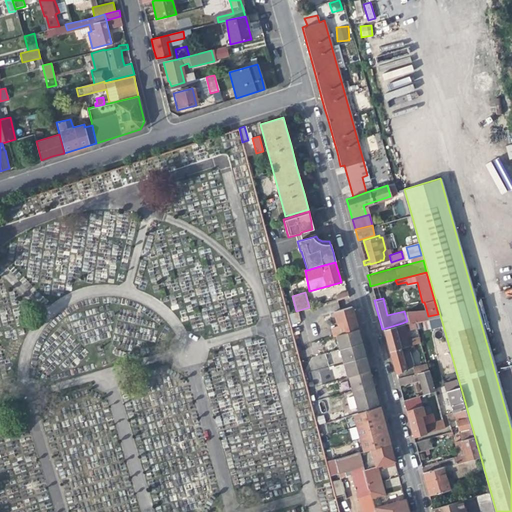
[(334,335),(335,335),(340,334),(357,329),(353,316),(351,307),(334,312),(337,326),(332,327),(333,331),(334,335)]
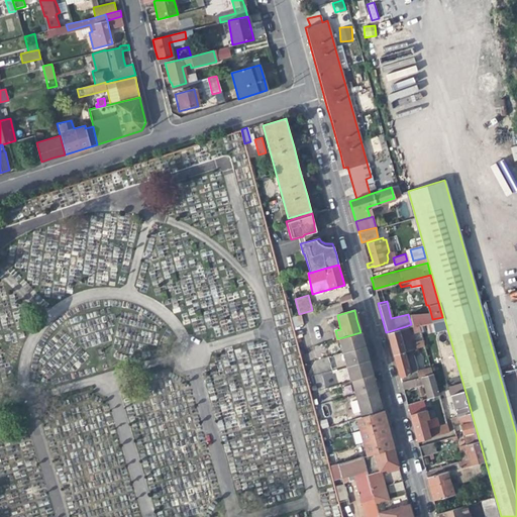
[(432,319),(430,311),(408,314),(411,324),(417,323),(417,324),(430,320),(432,319)]
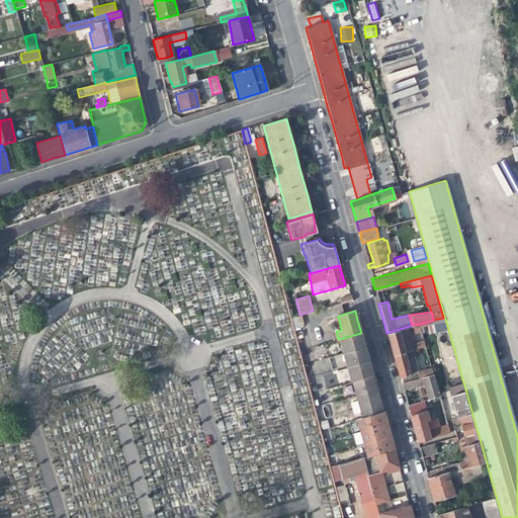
[(301,316),(293,318),(295,327),(304,326),(301,316)]
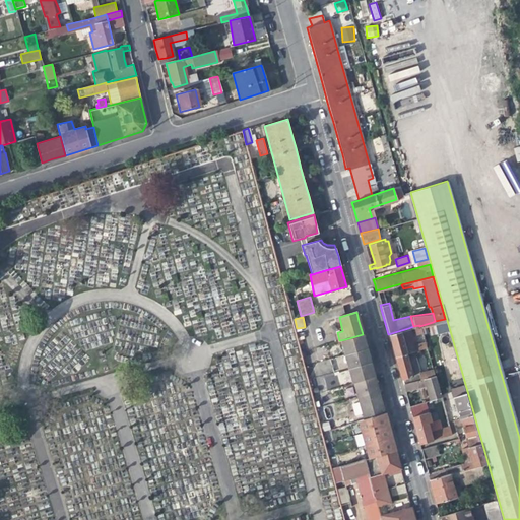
[(448,330),(445,319),(435,321),(433,322),(437,333),(448,330)]
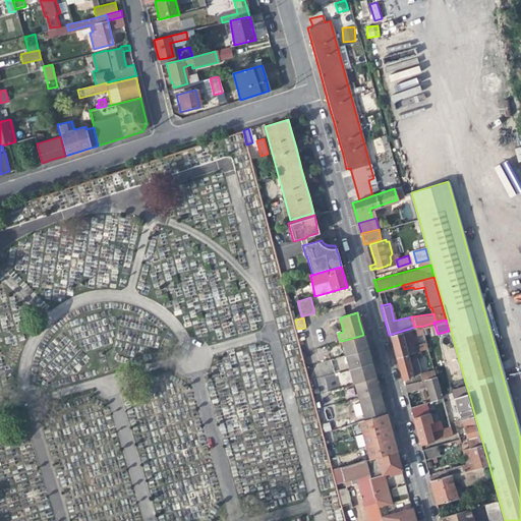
[(416,350),(409,329),(389,335),(392,345),(395,356),(413,351),(416,350)]
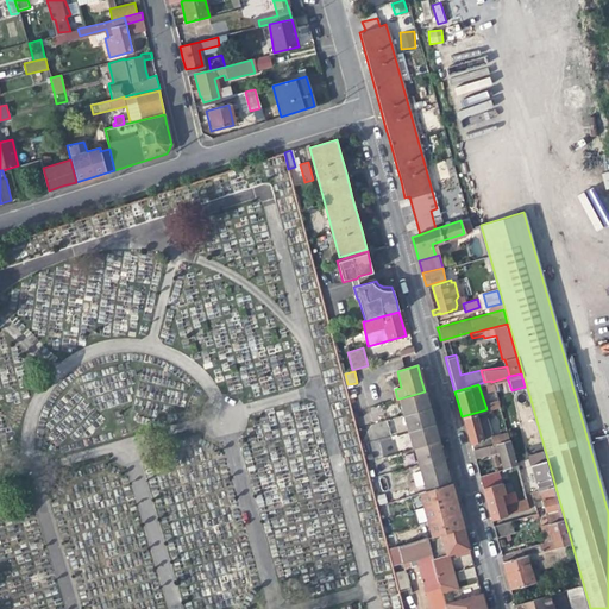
[(399,399),(407,429),(433,421),(431,414),(426,397),(425,391),(405,397),(399,399)]
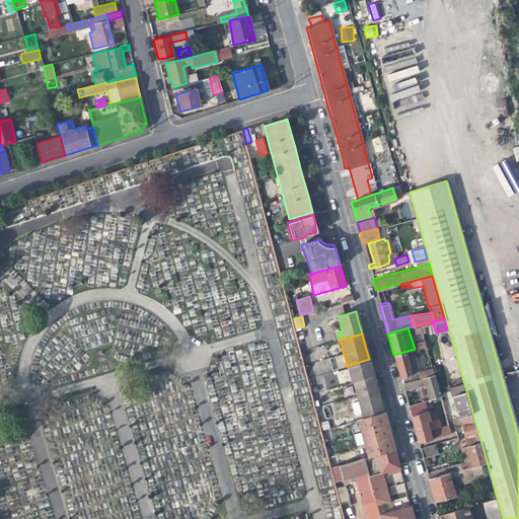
[(420,377),(412,350),(393,355),(396,366),(401,382),(408,380),(420,377)]
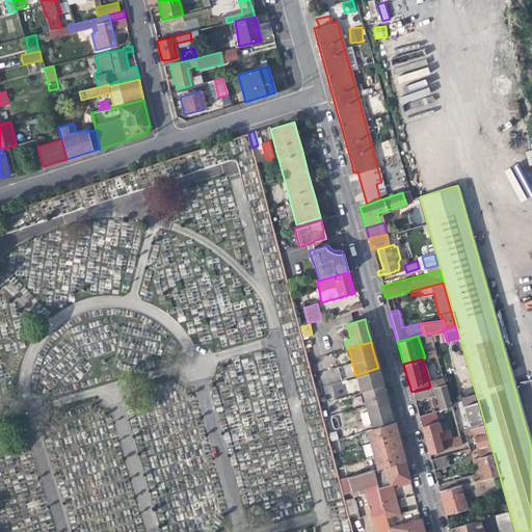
[(340,367),(342,378),(354,376),(352,364),(340,367)]
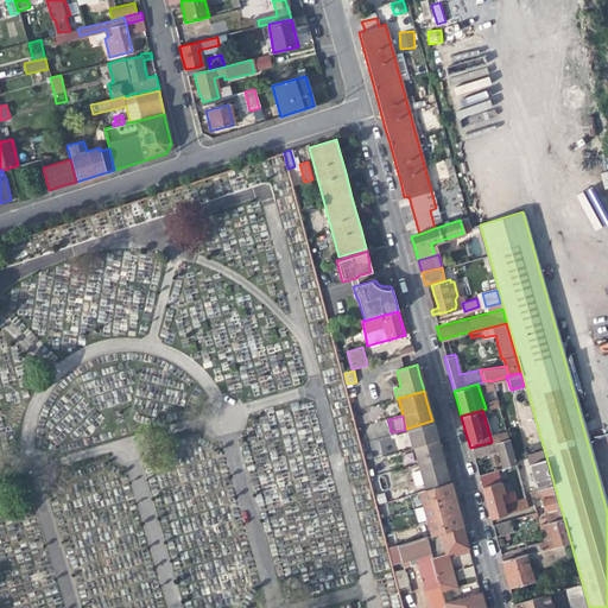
[(412,449),(419,448),(438,442),(435,428),(432,420),(406,429),(412,449)]
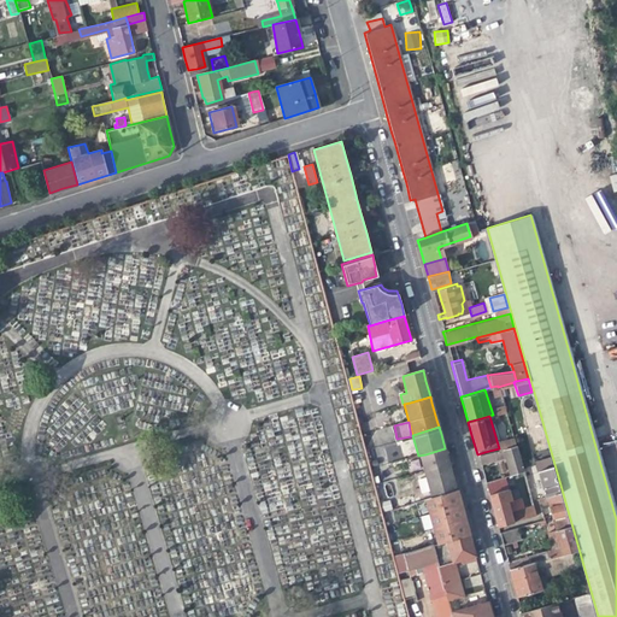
[(389,464),(392,463),(406,459),(404,452),(403,452),(400,442),(383,447),(386,457),(388,456),(389,464)]
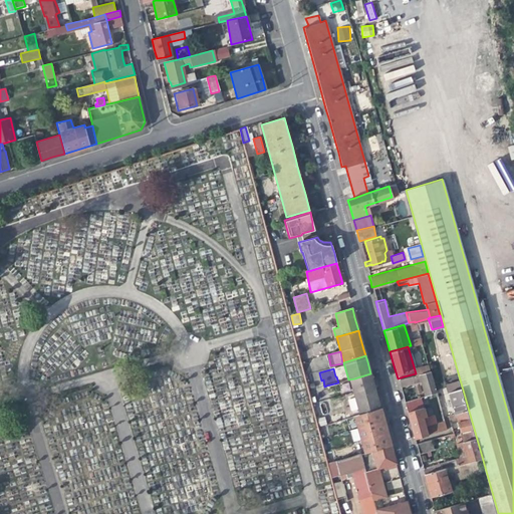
[(423,387),(424,394),(425,394),(436,391),(430,369),(416,373),(404,376),(398,378),(400,386),(421,379),(423,387)]
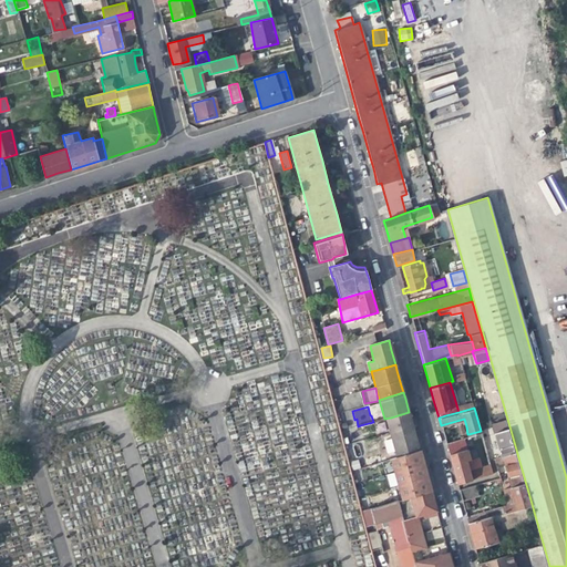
[(391,418),(395,431),(412,426),(410,418),(409,412),(391,418)]
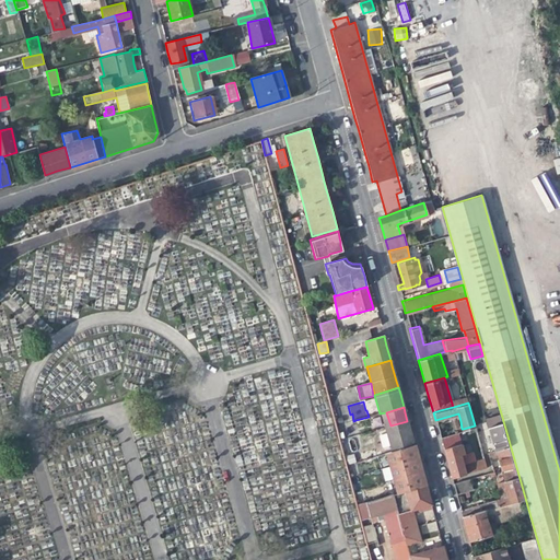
[(496,451),(509,447),(500,418),(499,415),(487,418),(491,435),(496,451)]
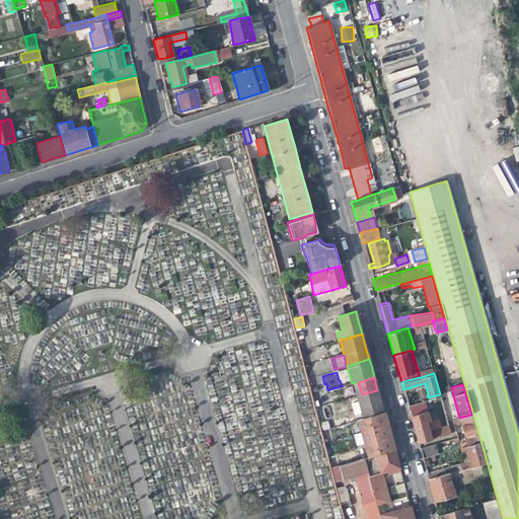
[(342,386),(329,389),(334,403),(331,404),(334,413),(332,413),(335,420),(348,417),(347,410),(348,409),(346,400),(342,386)]
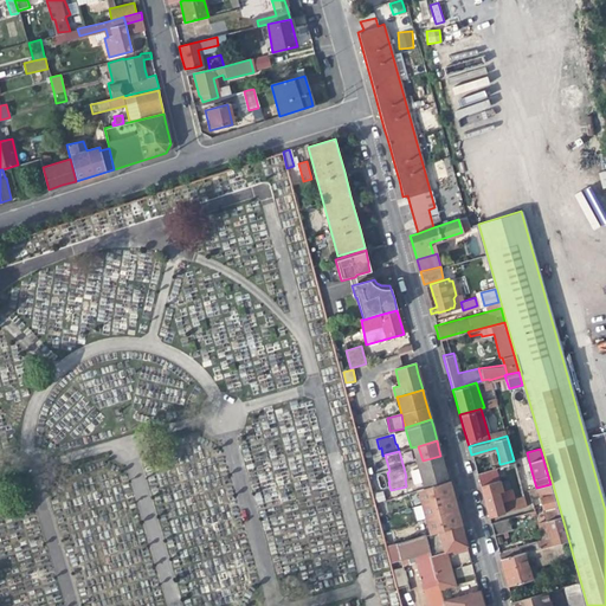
[(416,463),(424,489),(449,482),(444,468),(440,456),(423,461),(416,463)]
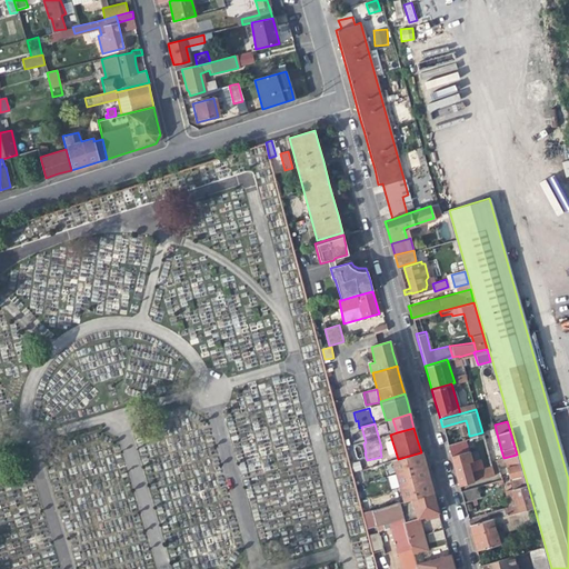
[(473,448),(470,436),(469,436),(446,441),(451,462),(458,483),(493,473),(491,466),(473,470),(468,450),(473,448)]
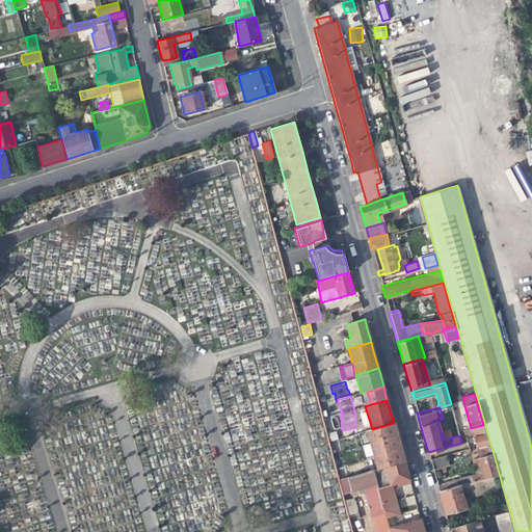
[(372,429),(367,431),(377,470),(402,462),(404,462),(398,439),(394,423),(372,429)]
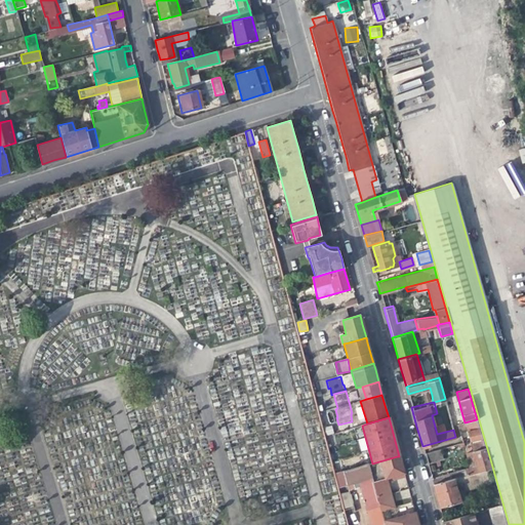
[(470,439),(473,451),(485,448),(477,419),(465,422),(458,425),(459,429),(467,427),(470,439)]
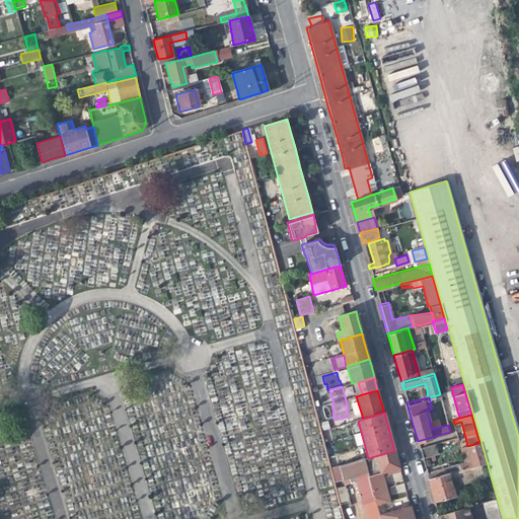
[(348,417),(335,420),(337,427),(350,423),(348,417)]
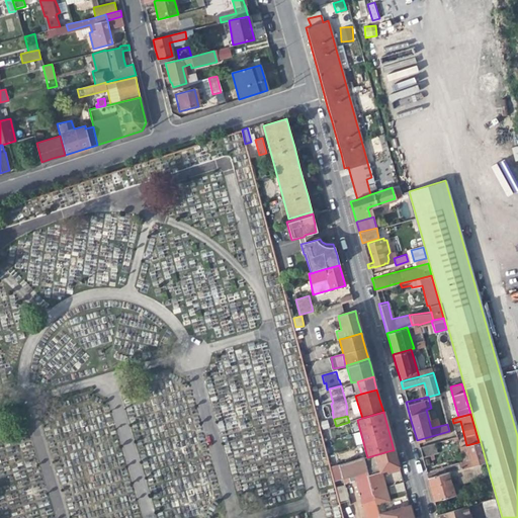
[(434,442),(418,446),(421,456),(437,452),(434,442)]
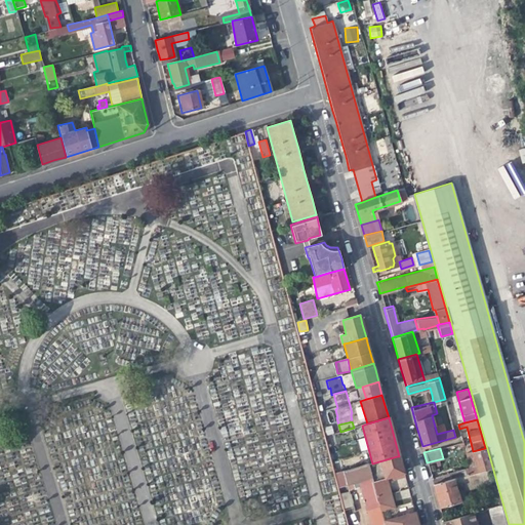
[(485,448),(473,451),(476,458),(477,466),(465,469),(467,476),(490,470),(485,448)]
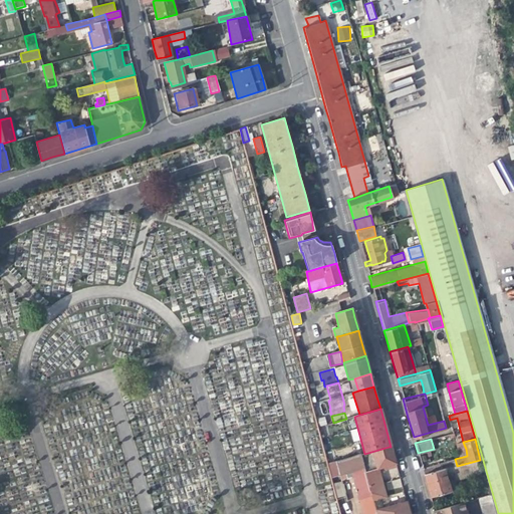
[(364,454),(360,455),(363,467),(366,477),(369,487),(369,488),(381,485),(382,485),(380,477),(377,469),(382,468),(383,471),(397,468),(391,447),(389,447),(364,454)]
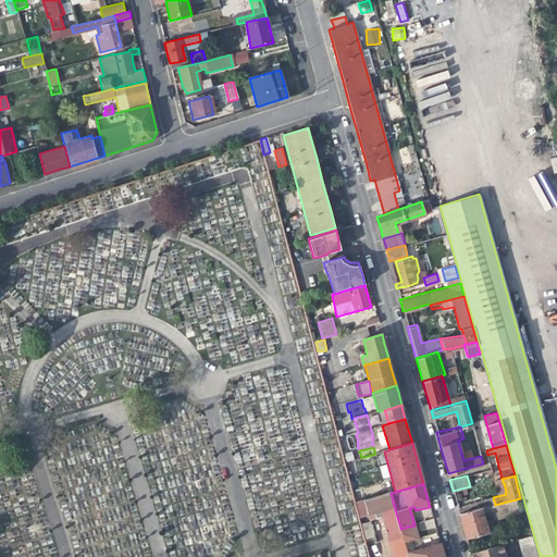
[(381,509),(394,506),(391,493),(363,500),(368,514),(368,516),(369,520),(375,518),(373,511),(381,509)]
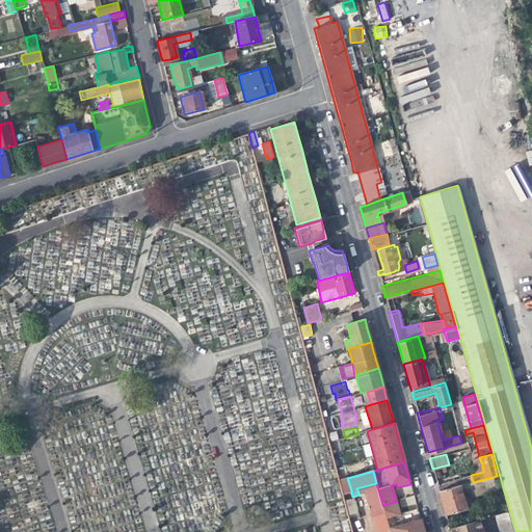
[(501,489),(497,476),(473,482),(471,475),(459,479),(460,484),(464,499),(501,489)]
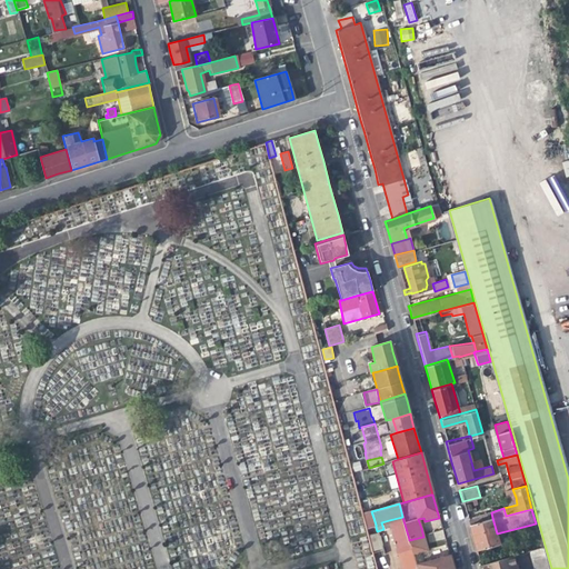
[(376,525),(371,511),(362,513),(367,529),(376,527),(376,525)]
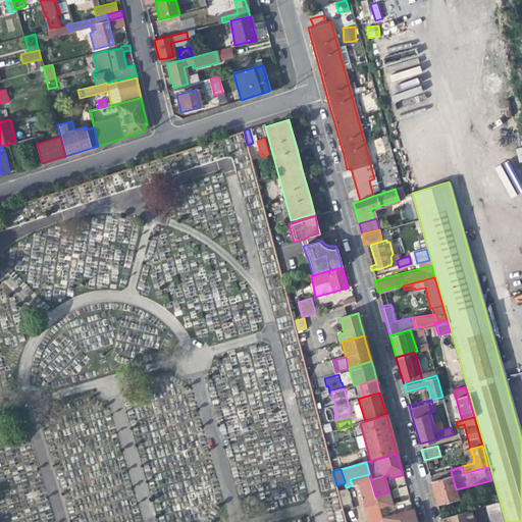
[(372,484),(369,474),(357,477),(359,483),(366,513),(379,509),(375,496),(375,494),(372,484)]
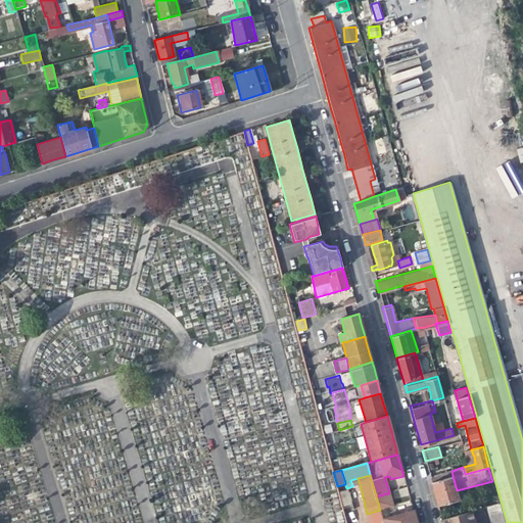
[(453,476),(431,481),(434,493),(437,505),(459,500),(457,490),(453,476)]
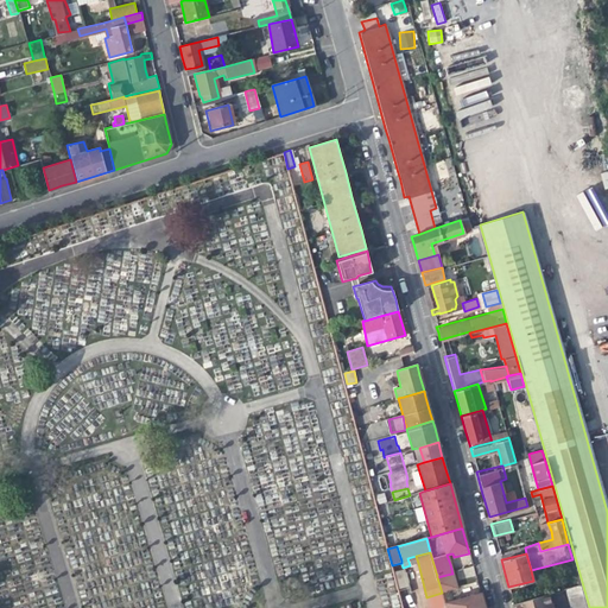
[(473,567),(458,570),(463,589),(479,586),(473,567)]
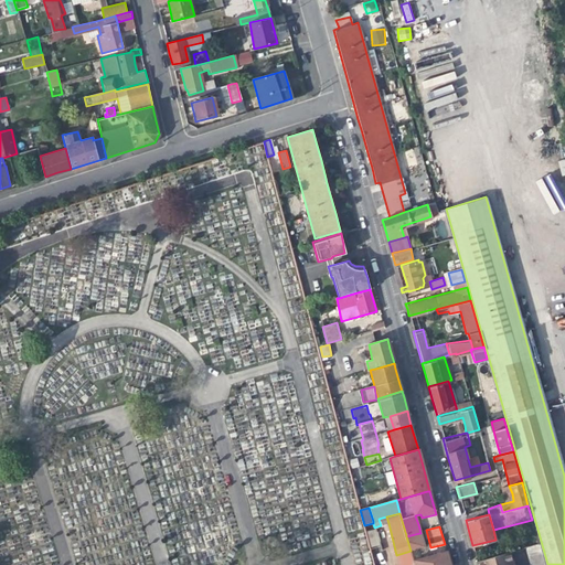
[(419,533),(406,536),(411,551),(425,546),(420,533),(419,533)]
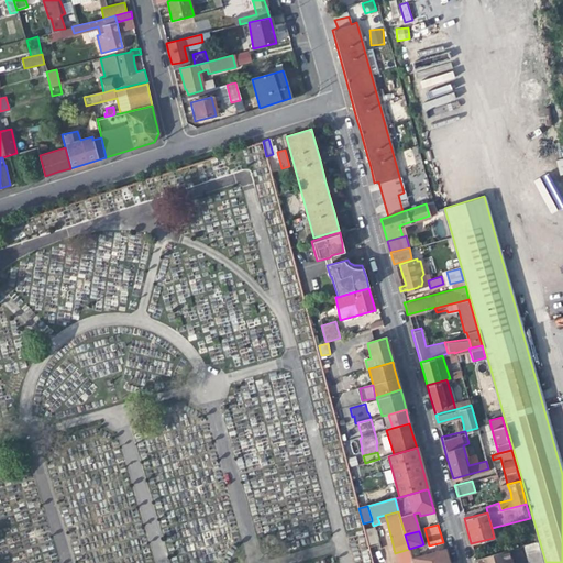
[(529,562),(542,562),(537,540),(523,543),(529,562)]
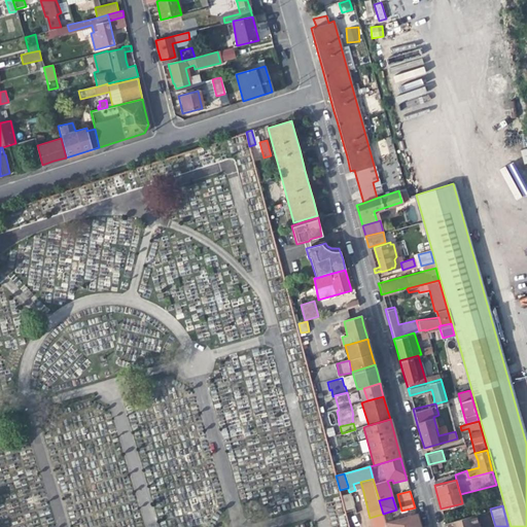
[(386,526),(385,524),(383,514),(370,518),(372,526),(386,526)]
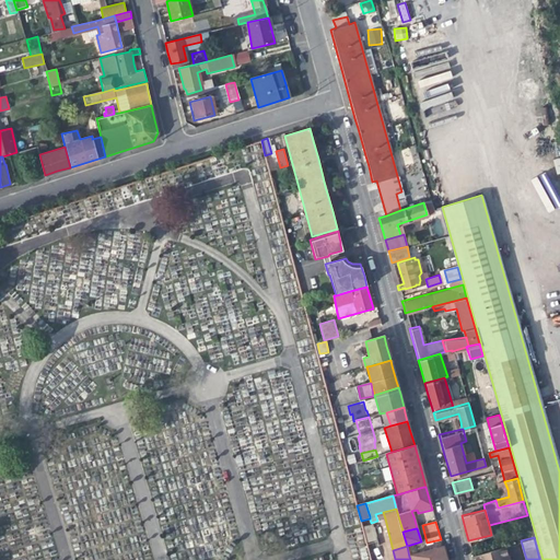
[(473,559),(508,559),(504,546),(471,553),(473,559)]
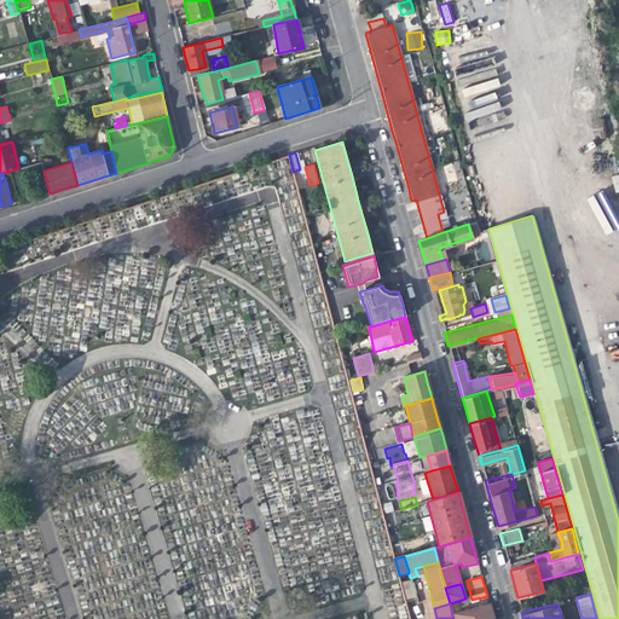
[(480,607),(452,615),(453,618),(492,618),(490,605),(480,607)]
